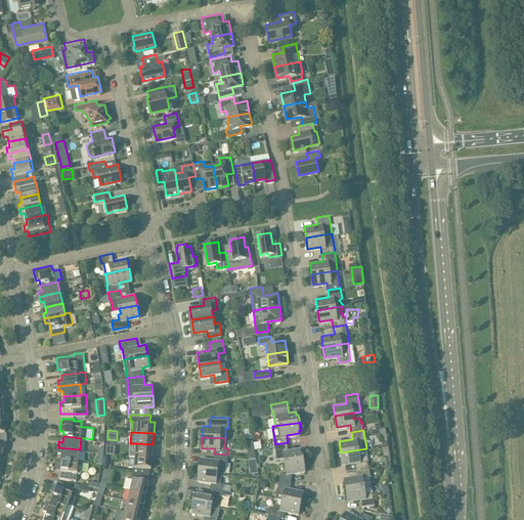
[(285,462),(303,459),(301,447),(289,450),(288,442),(275,444),(276,457),(285,456),(285,462)]
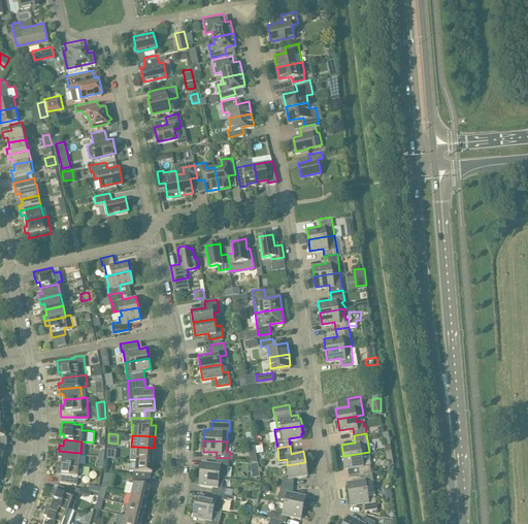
[(136,458),(153,459),(154,448),(137,447),(136,458)]
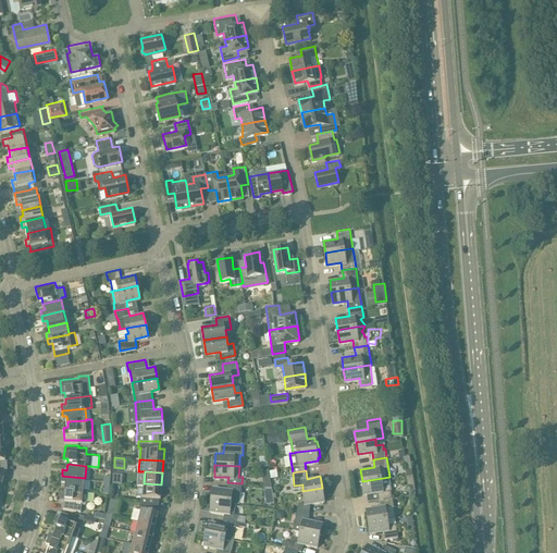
[(84,489),(85,478),(62,476),(61,481),(65,481),(65,488),(84,489)]
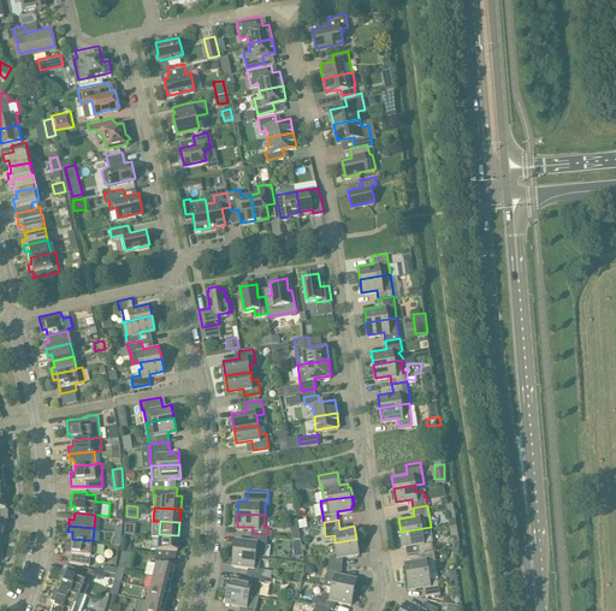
[(419,551),(433,549),(431,527),(401,532),(402,544),(418,541),(419,551)]
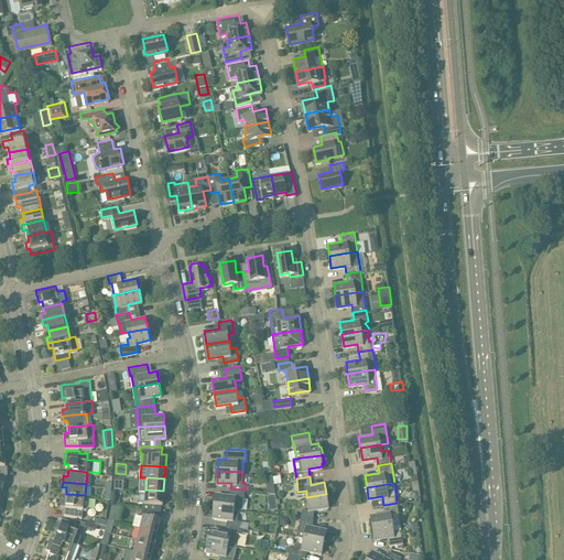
[(163,491),(145,490),(140,488),(139,501),(142,501),(142,507),(156,509),(158,504),(161,504),(161,503),(163,503),(163,491)]
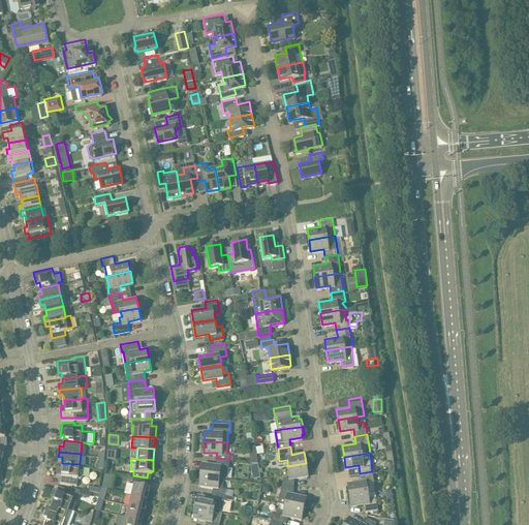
[(229,459),(216,458),(216,464),(203,462),(201,473),(224,475),(227,475),(229,459)]
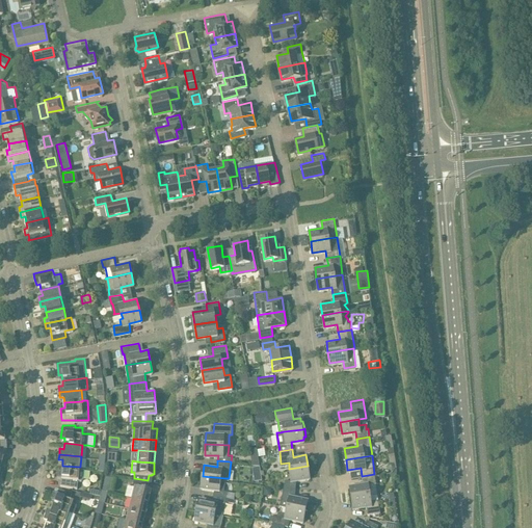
[(80,467),(62,466),(61,471),(57,471),(57,477),(60,477),(60,483),(78,485),(78,478),(81,479),(83,477),(84,467),(80,467)]
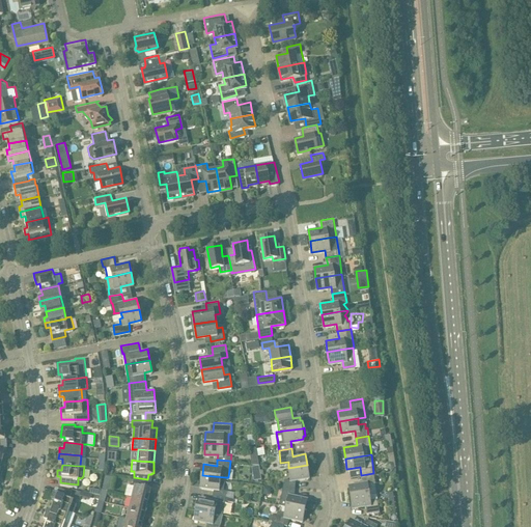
[(283,486),(295,487),(296,478),(309,476),(307,465),(288,468),(290,478),(285,477),(283,486)]
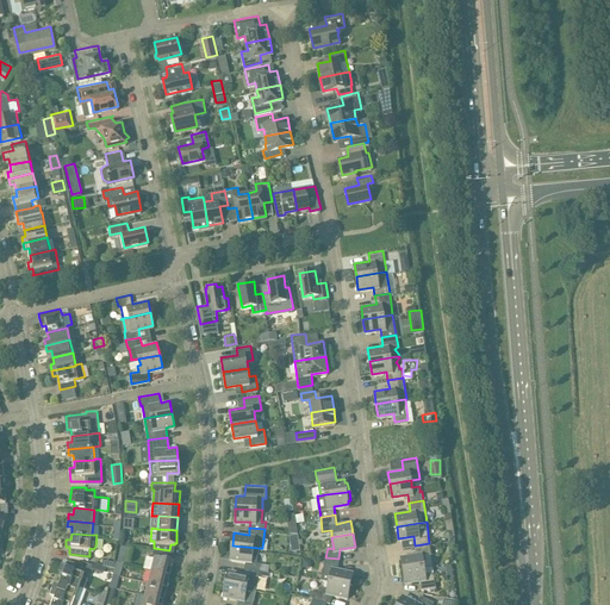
[(124,560),(124,561),(126,561),(129,546),(120,543),(117,559),(124,560)]
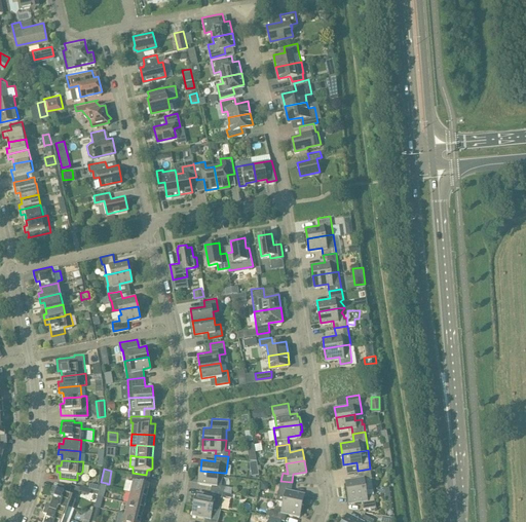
[(373,486),(370,469),(358,471),(359,478),(345,480),(347,490),(373,486)]
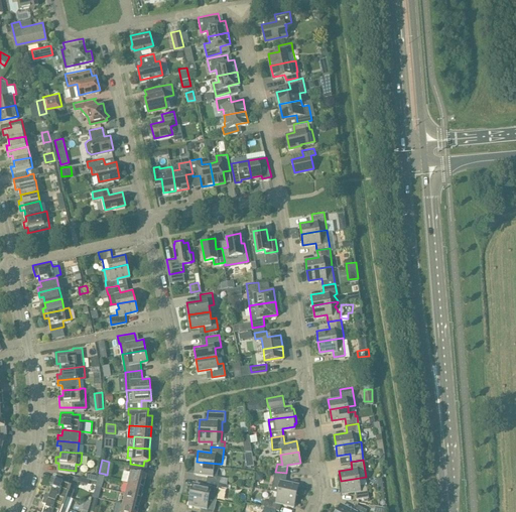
[(219,464),(197,462),(195,472),(208,474),(207,479),(220,481),(221,475),(217,474),(219,464)]
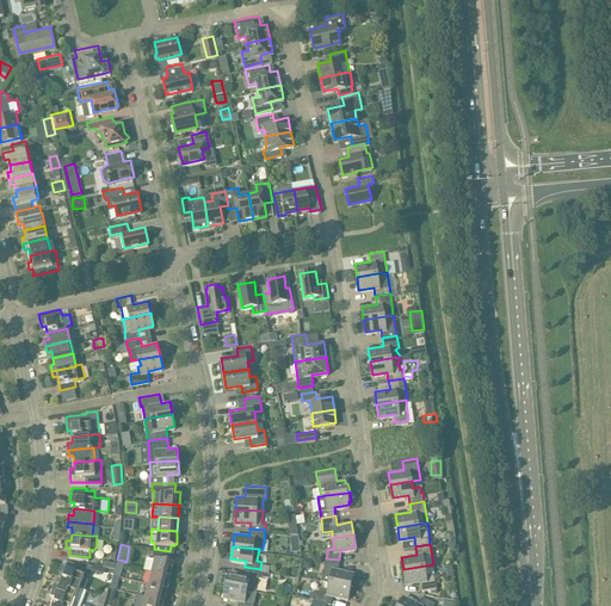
[(170,551),(154,549),(153,556),(155,556),(152,569),(171,574),(173,561),(168,560),(170,551)]
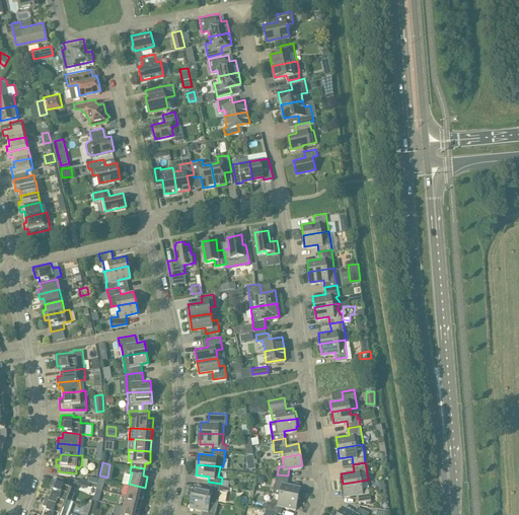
[(54,487),(52,492),(68,498),(72,499),(75,492),(73,488),(68,486),(70,479),(58,474),(56,481),(52,480),(50,485),(54,487)]
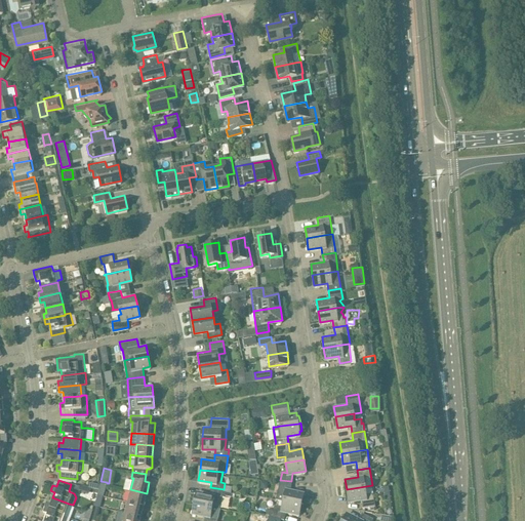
[(291,489),(291,481),(280,480),(276,497),(283,498),(301,503),(304,492),(291,489)]
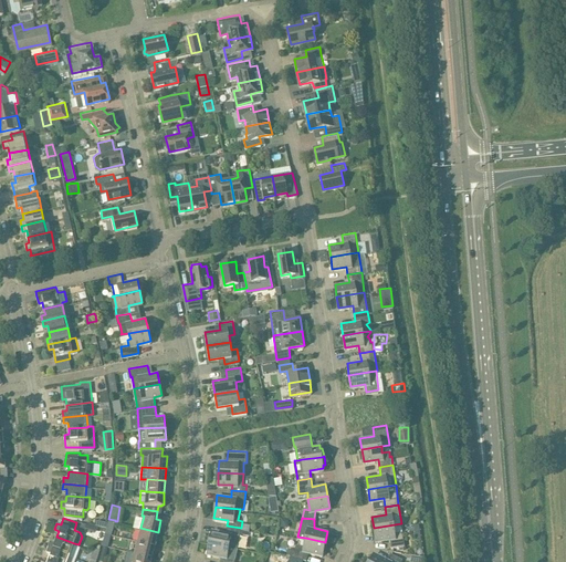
[(108,519),(105,531),(112,532),(113,533),(115,528),(113,527),(115,521),(115,520),(108,519)]
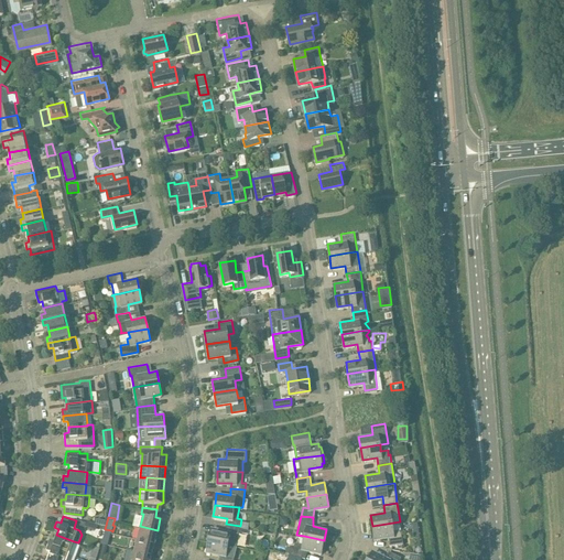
[(400,521),(372,526),(375,538),(389,536),(390,544),(403,541),(400,521)]
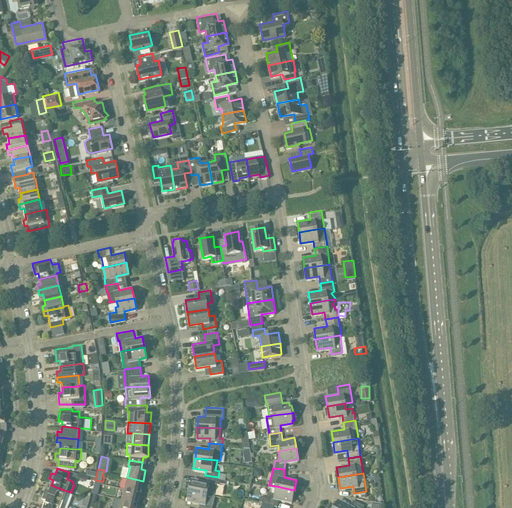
[(218,477),(205,475),(204,481),(192,478),(190,489),(207,492),(208,487),(213,488),(216,486),(218,477)]
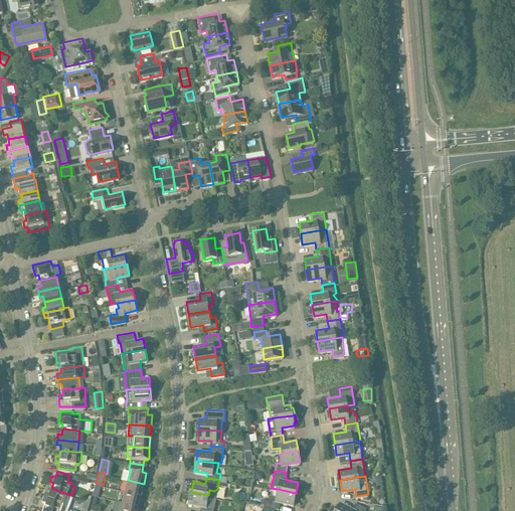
[(126,490),(141,494),(144,484),(128,480),(126,490)]
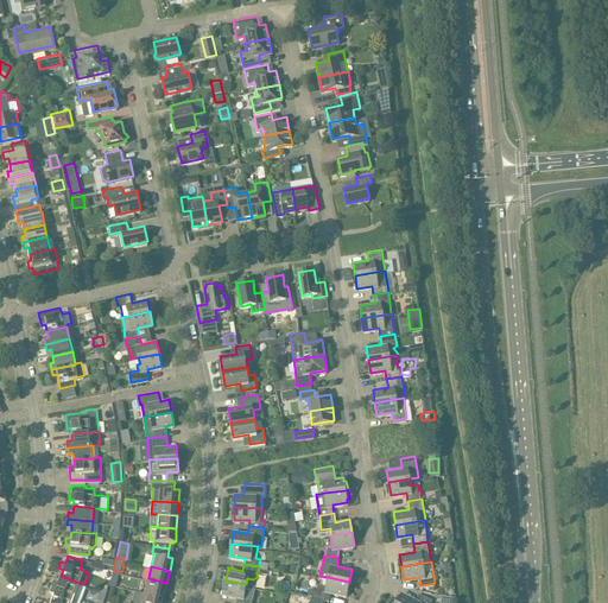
[(113,570),(109,583),(116,584),(120,571),(113,570)]
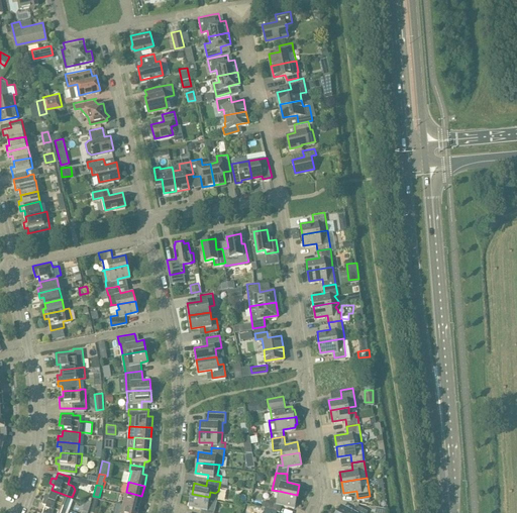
[(64,506),(68,496),(52,490),(49,495),(46,494),(44,499),(64,506)]
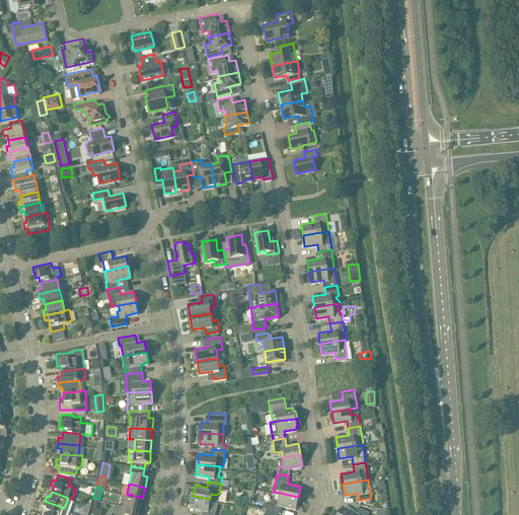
[(265,501),(263,506),(266,507),(267,508),(278,511),(281,512),(283,505),(296,508),(298,497),(280,493),(279,499),(272,497),(271,502),(267,501),(265,501)]
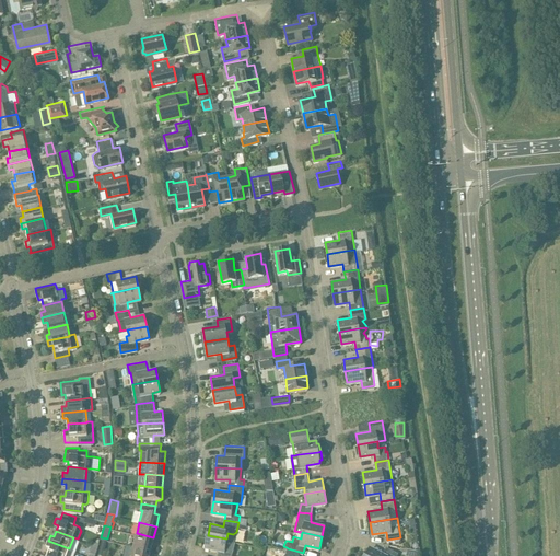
[(133,545),(151,549),(153,537),(137,533),(133,545)]
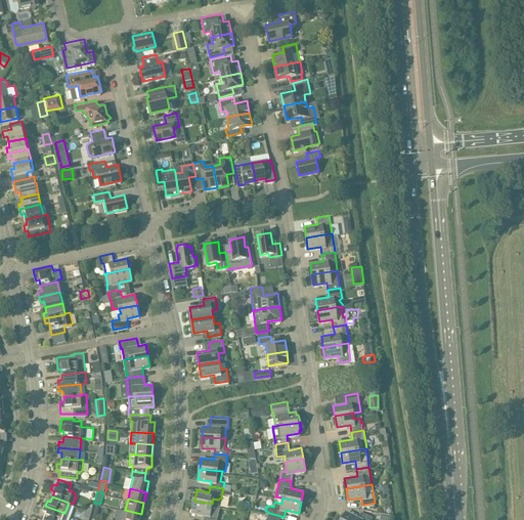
[(205,514),(204,519),(208,519),(216,519),(220,506),(212,504),(194,501),(191,511),(205,514)]
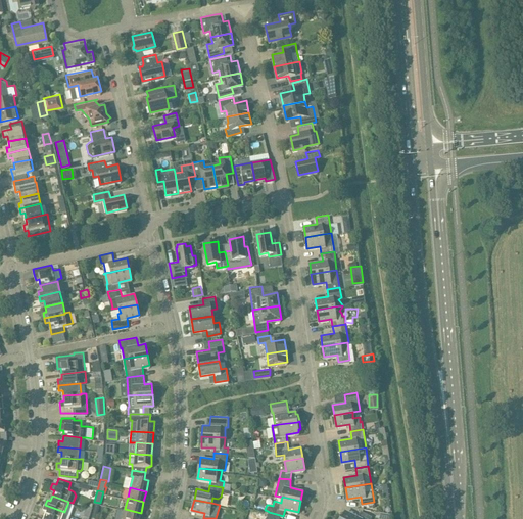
[(52,518),(61,518),(64,512),(45,505),(43,510),(46,511),(44,516),(52,518)]
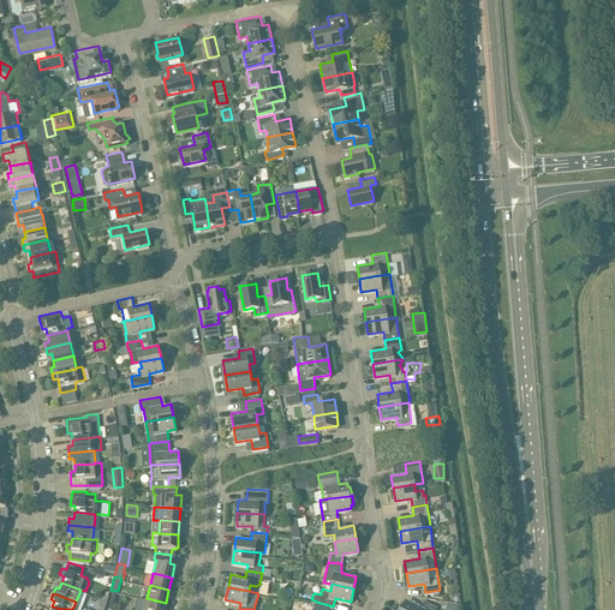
[(135,609),(163,609),(166,603),(147,598),(138,596),(135,609)]
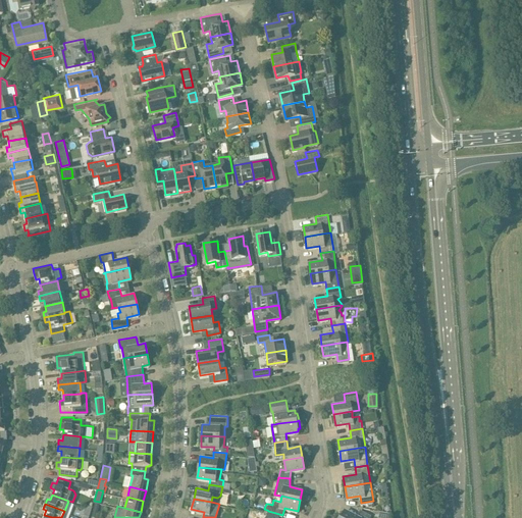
[(82,517),(84,517),(88,517),(91,509),(86,507),(82,517)]
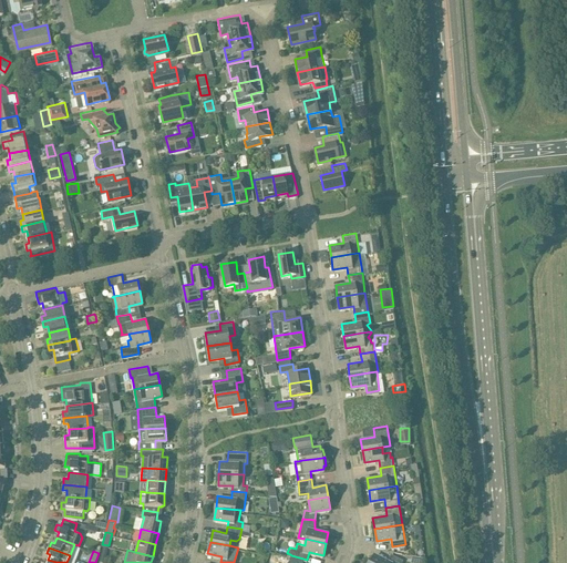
[(374,553),(369,562),(400,562),(403,558),(391,552),(388,560),(374,553)]
